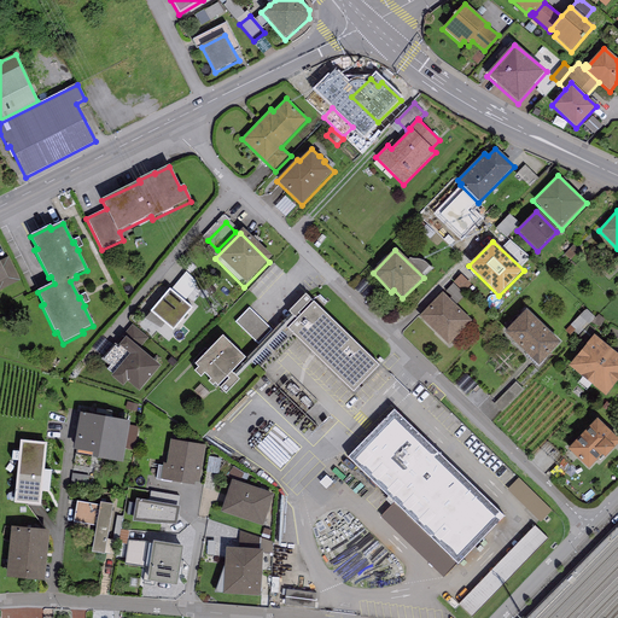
[(9,257),(0,261),(0,263),(9,281),(11,286),(21,281),(9,257)]
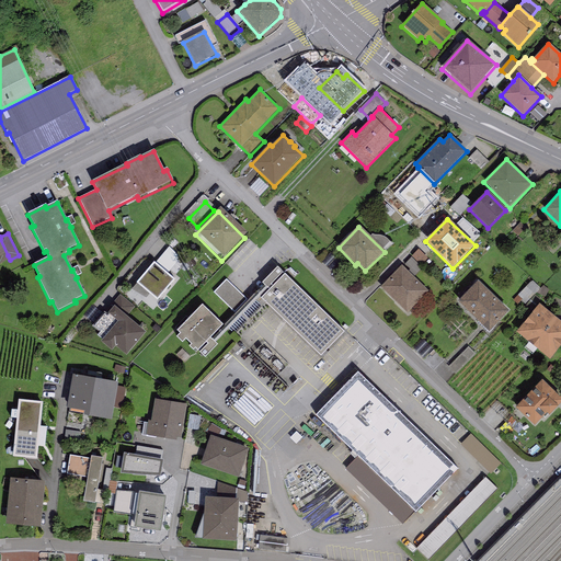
[(421,276),(428,259),(416,253),(409,271),(421,276)]
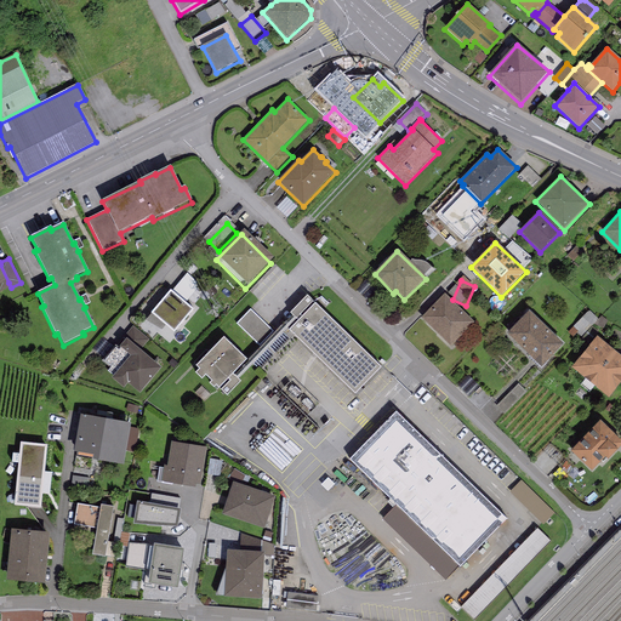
[(194,311),(170,291),(151,314),(152,315),(147,320),(161,331),(165,326),(174,334),(194,311)]
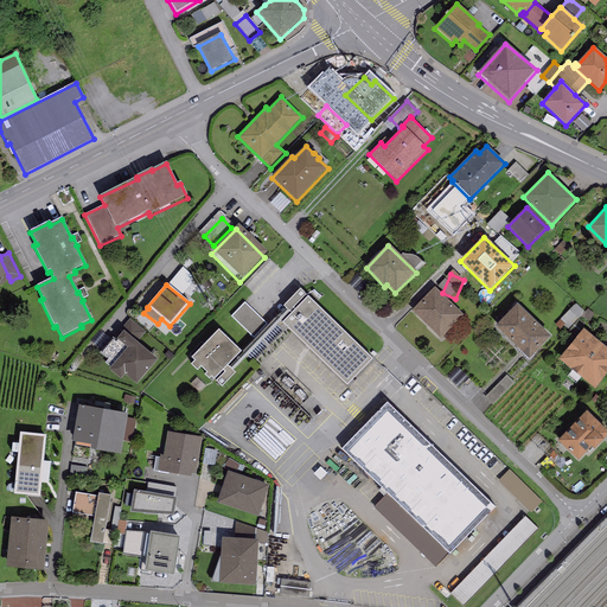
[(464,315),(434,288),(411,312),(440,340),(464,315)]
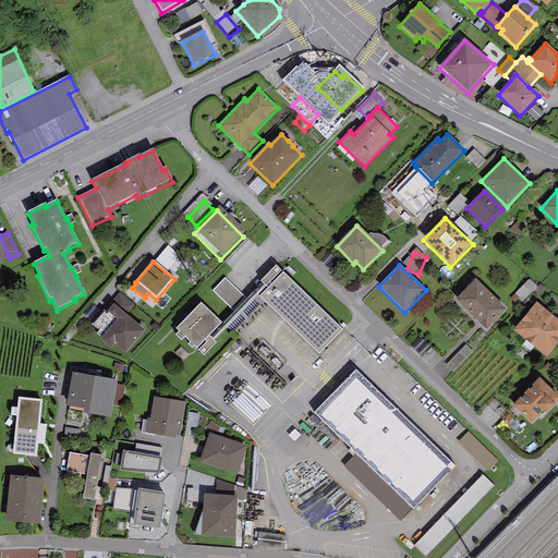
[(342,331),(283,274),(259,299),(318,355),(342,331)]
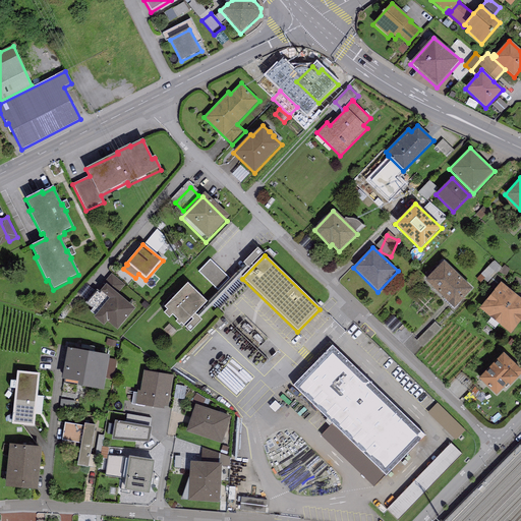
[(228,278),(210,259),(197,272),(217,290),(228,278)]
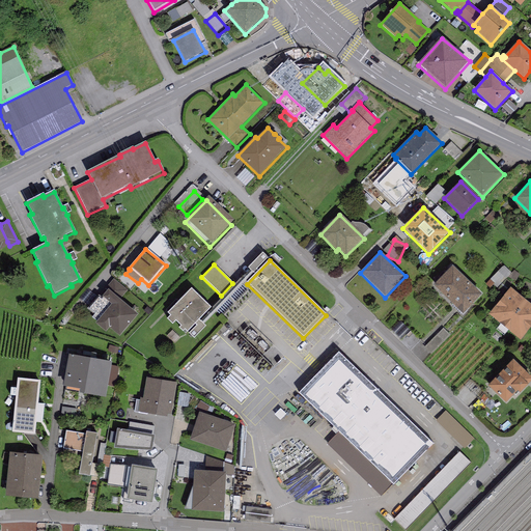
[(452,268),(434,287),(464,315),(482,296),(452,268)]
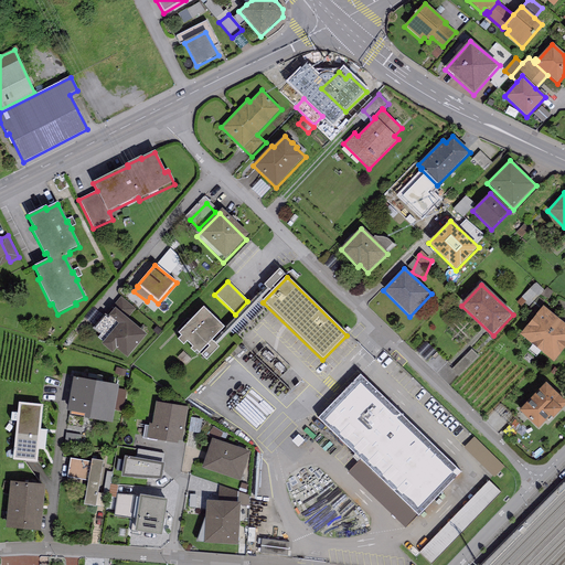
[(224,329),(203,308),(178,334),(181,337),(178,341),(183,347),(187,343),(192,349),(191,350),(194,354),(196,352),(199,354),(208,345),(211,341),(224,329)]
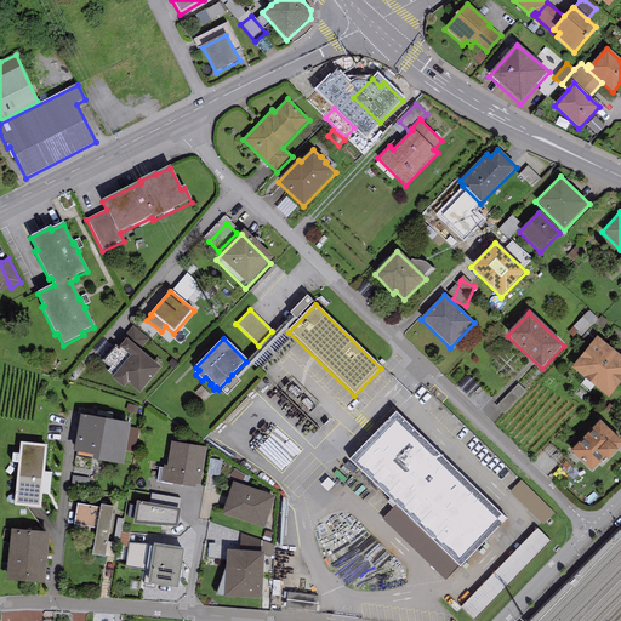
[(620,385),(620,357),(597,339),(571,370),(609,400),(620,385)]
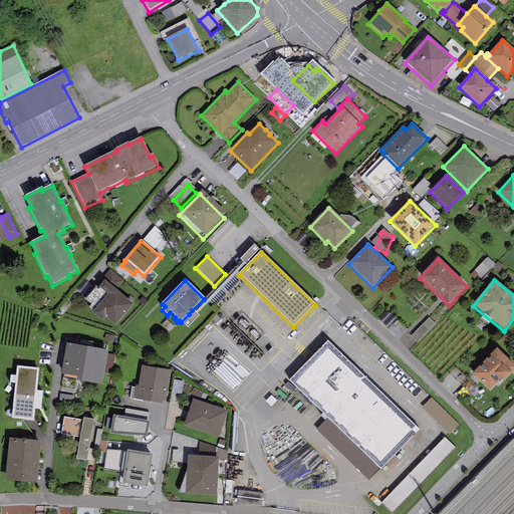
[(134,305),(104,282),(97,290),(95,289),(86,300),(92,304),(89,308),(94,312),(92,314),(102,322),(105,318),(115,327),(134,305)]
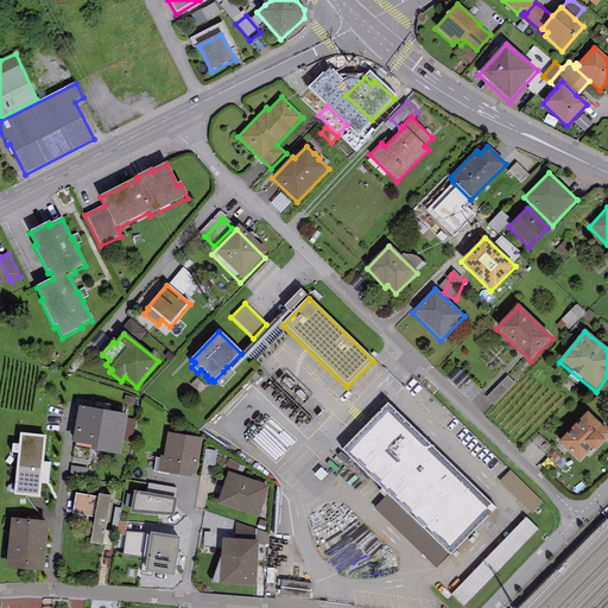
[(235,375),(227,367),(223,372),(226,374),(216,382),(222,388),(235,375)]
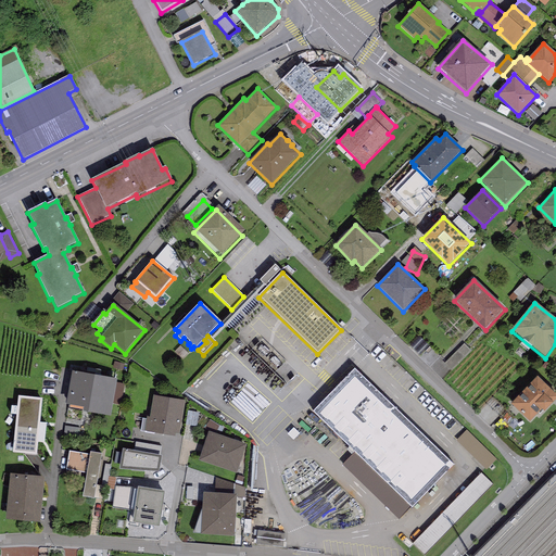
[(466,348),(446,366),(453,374),(472,354),(466,348)]
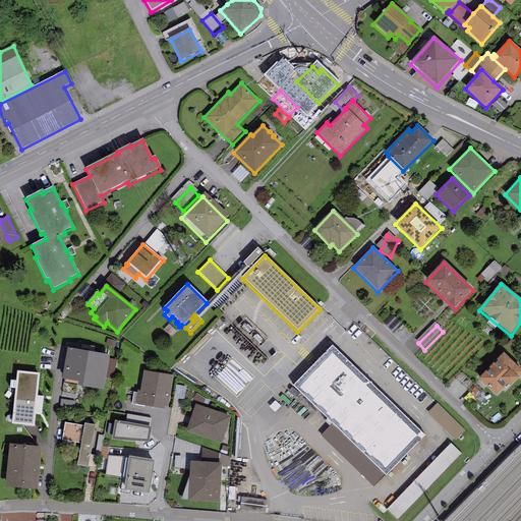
[(425,437),(332,347),(293,387),(332,425),(385,475),(386,477),(425,437)]
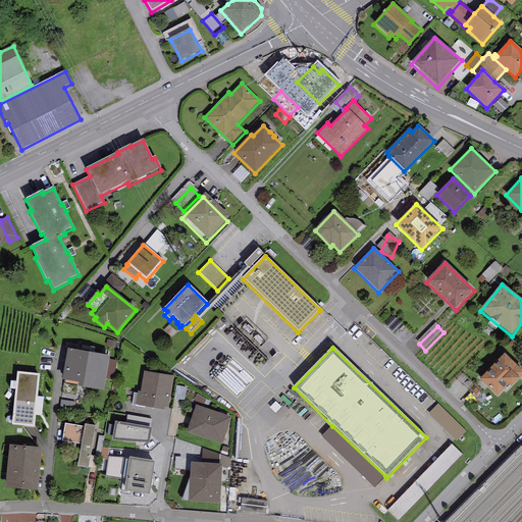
[(110,357),(67,350),(62,382),(79,384),(77,388),(104,393),(110,357)]
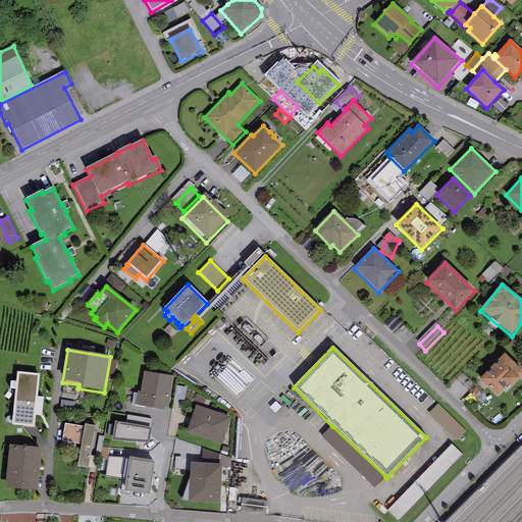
[(479,380),(498,398),(509,386),(511,388),(521,376),(521,372),(504,355),(479,380)]
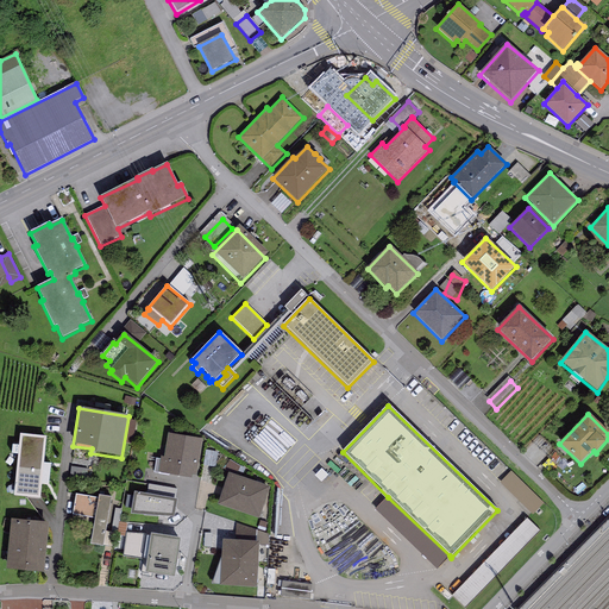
[(253,445),(275,466),(290,451),(269,429),(253,445)]
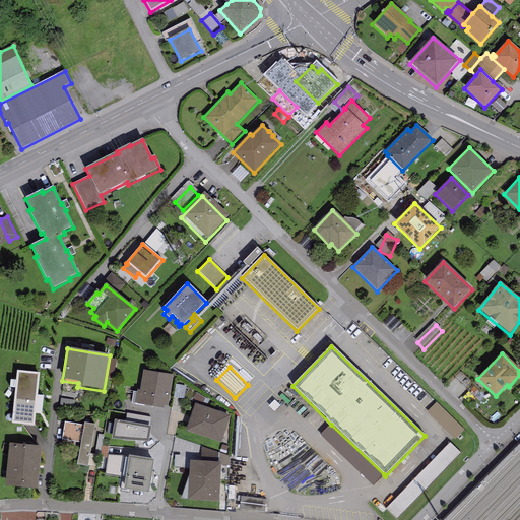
[(40,374),(17,371),(11,425),(34,427),(40,374)]
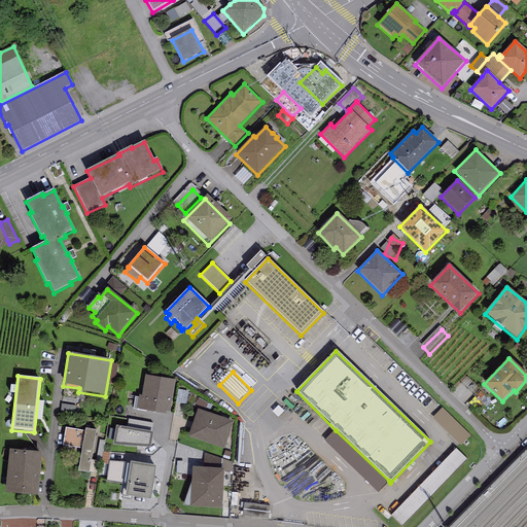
[(175,381),(145,376),(142,396),(139,396),(137,411),(166,415),(167,413),(170,413),(175,381)]
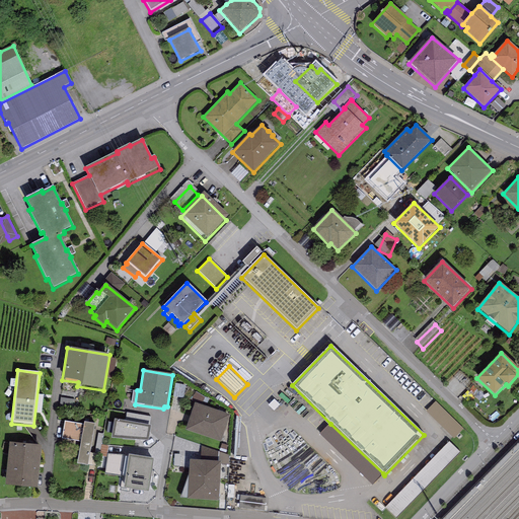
[(220,443),(230,416),(194,403),(184,431),(220,443)]
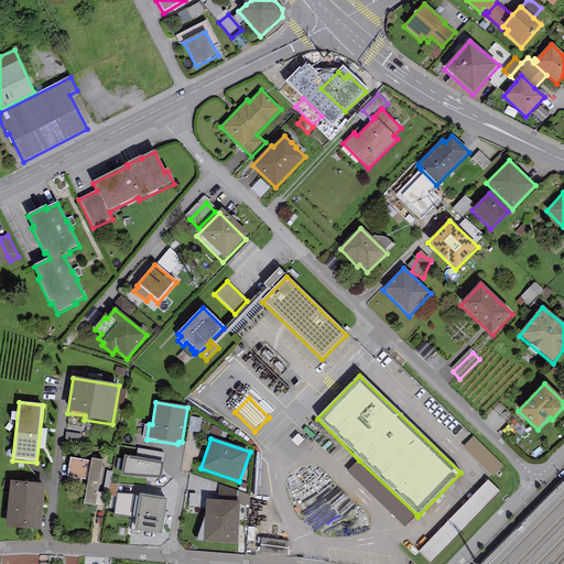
[(475,440),(465,451),(496,479),(507,468),(475,440)]
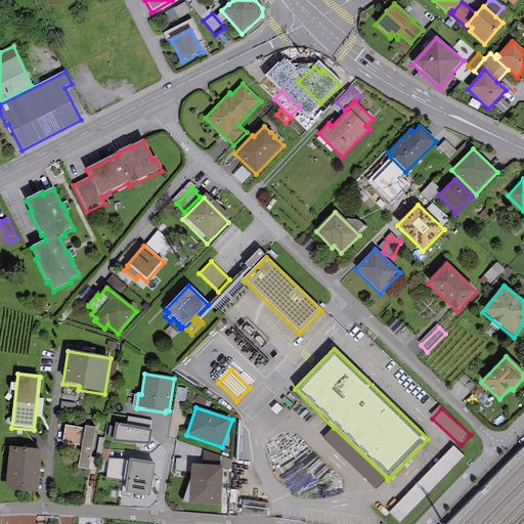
[(153,431),(116,424),(113,443),(149,446),(153,431)]
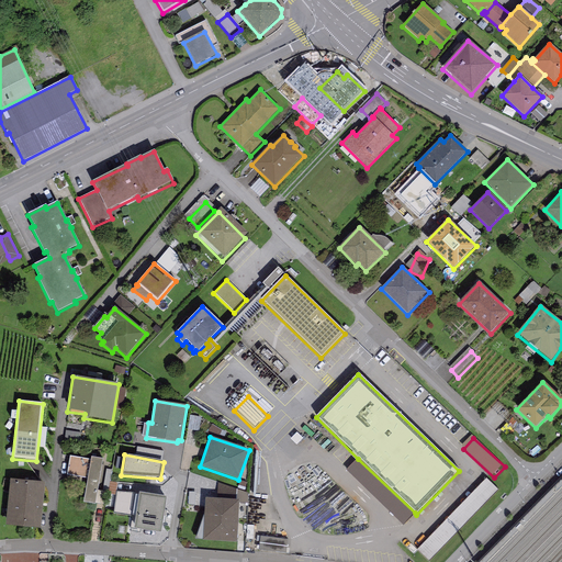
[(90,460),(70,457),(67,475),(88,479),(83,504),(94,506),(102,460),(91,458),(90,460)]
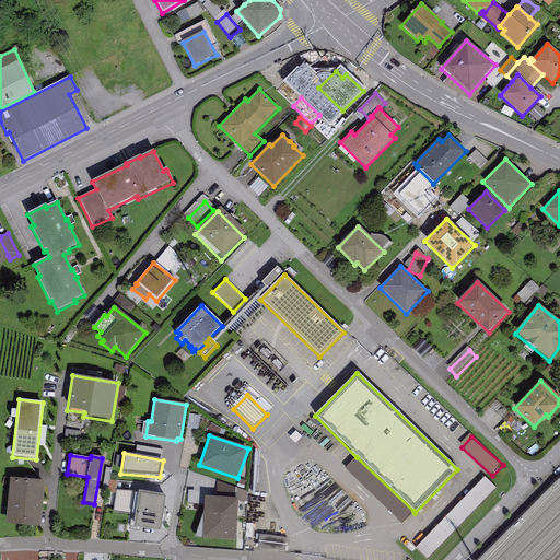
[(401,524),(413,511),(357,457),(345,469),(401,524)]
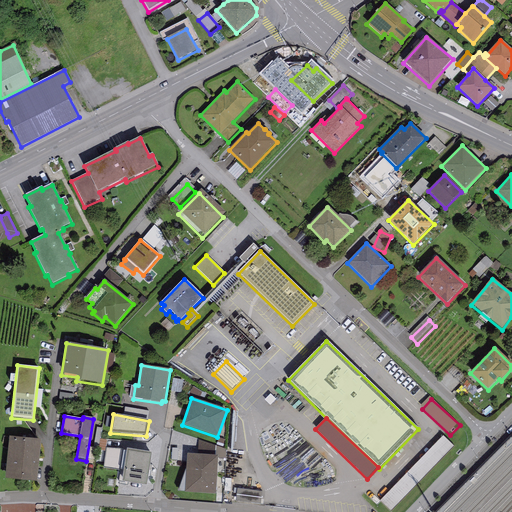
[(41,441),(9,438),(6,480),(37,483),(41,441)]
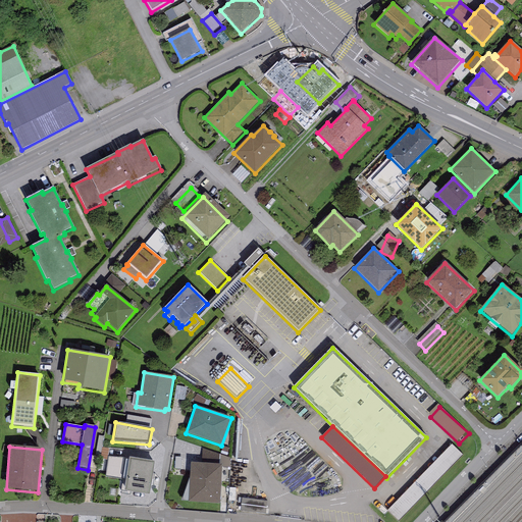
[(389,514),(398,521),(402,521),(464,456),(454,447),(444,457),(389,514)]
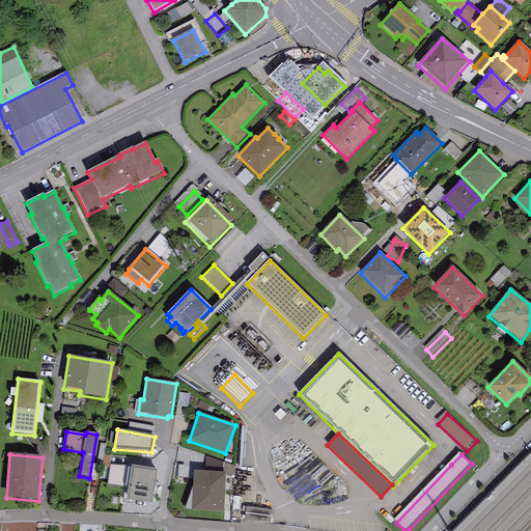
[(158,471),(132,467),(110,466),(107,485),(129,487),(127,501),(152,505),(158,471)]
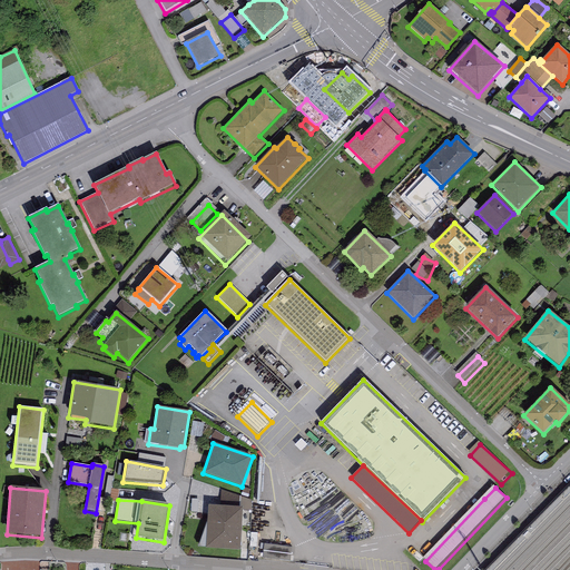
[(208,505),(205,549),(241,551),(243,508),(208,505)]
